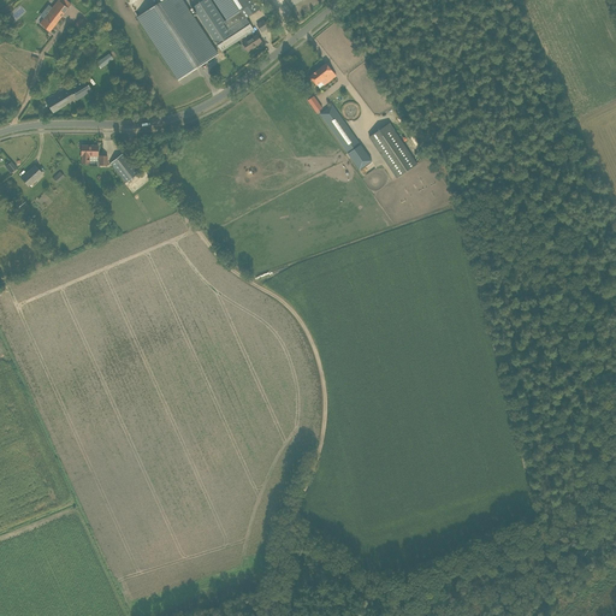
[(49,33),(71,5),(65,0),(58,0),(52,9),(48,5),(45,9),(49,12),(43,19),(40,23),(49,33)]
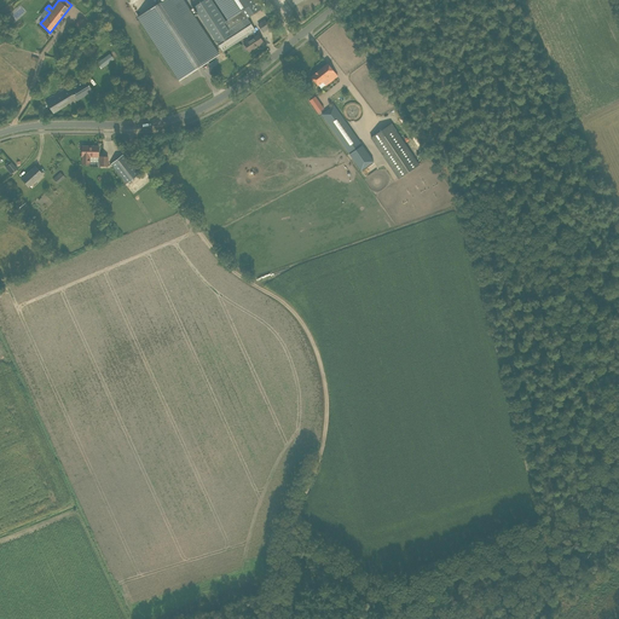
[(183,0),(163,0),(138,17),(180,81),(220,55),(183,0)]
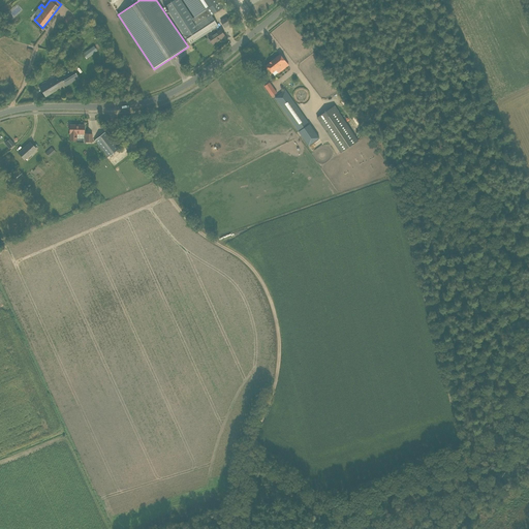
[(213,30),(216,28),(218,26),(212,16),(225,7),(220,0),(183,0),(195,18),(193,19),(181,0),(175,0),(165,6),(190,43),(213,30)]
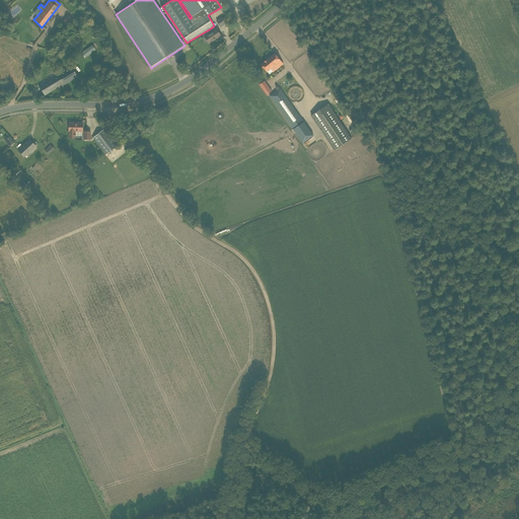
[(62,20),(68,24),(73,18),(67,14),(62,20)]
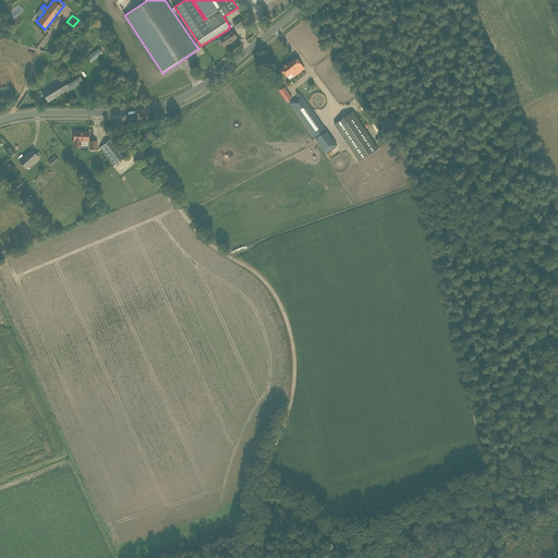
[(233,23),(238,28),(243,25),(239,19),(233,23)]
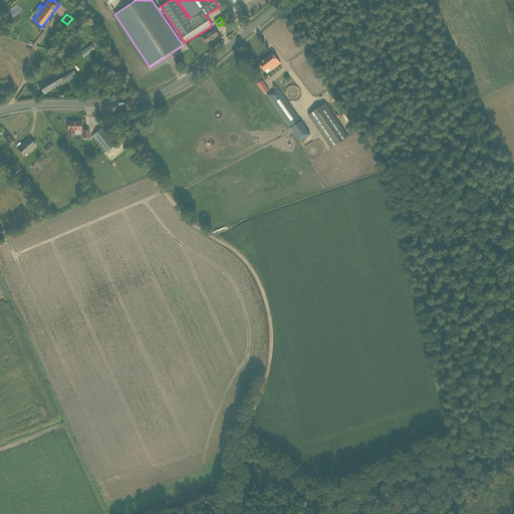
[(207,29),(209,32),(203,36),(204,38),(204,39),(205,39),(205,40),(206,42),(207,42),(207,43),(219,35),(215,29),(212,30),(210,27),(207,29)]
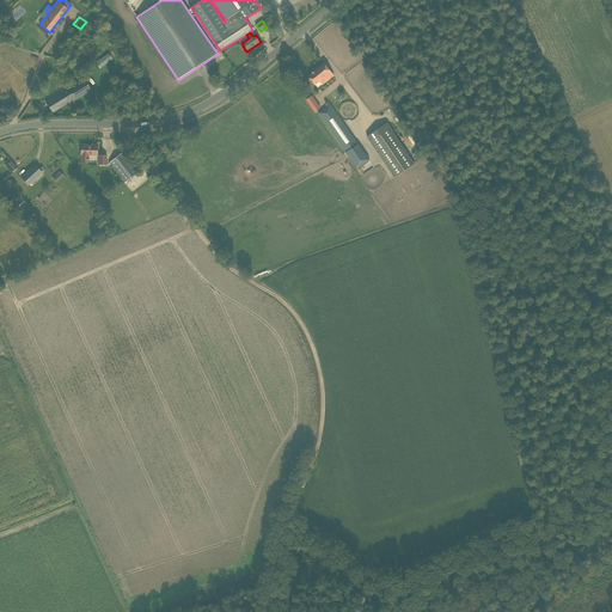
[(101,67),(111,59),(108,54),(97,62),(101,67)]
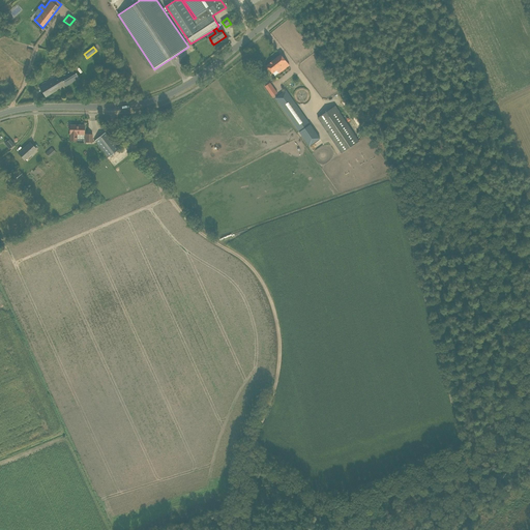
[(289,65),(281,54),(266,65),(272,74),(276,69),(280,74),(289,65)]
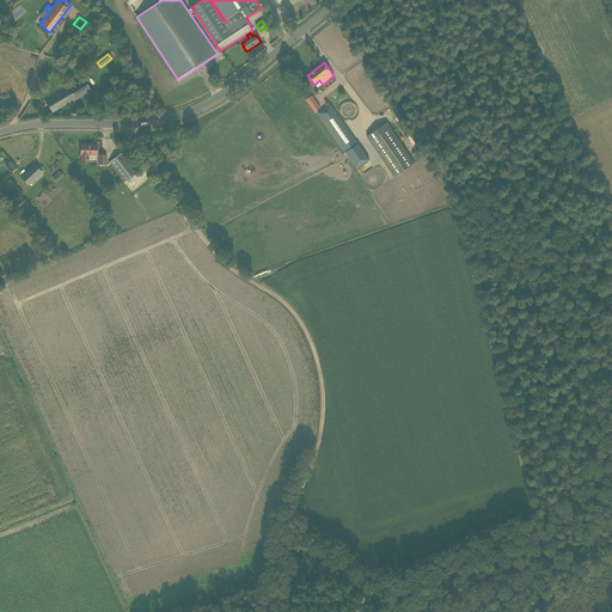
[(77,99),(91,90),(84,78),(46,101),(53,111),(69,102),(68,101),(74,97),(77,99)]
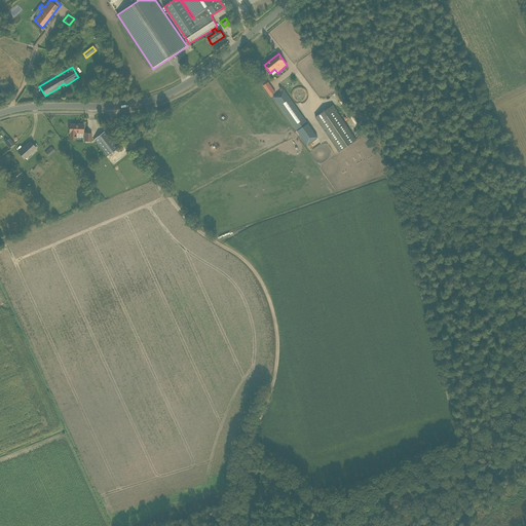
[(284,89),(273,98),(307,146),(317,138),(284,89)]
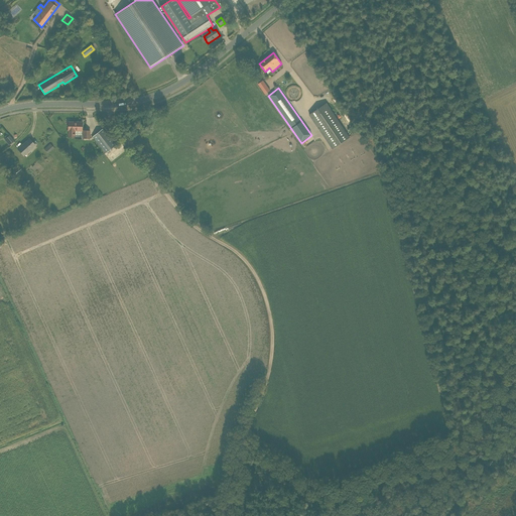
[(327,103),(309,115),(333,149),(350,137),(327,103)]
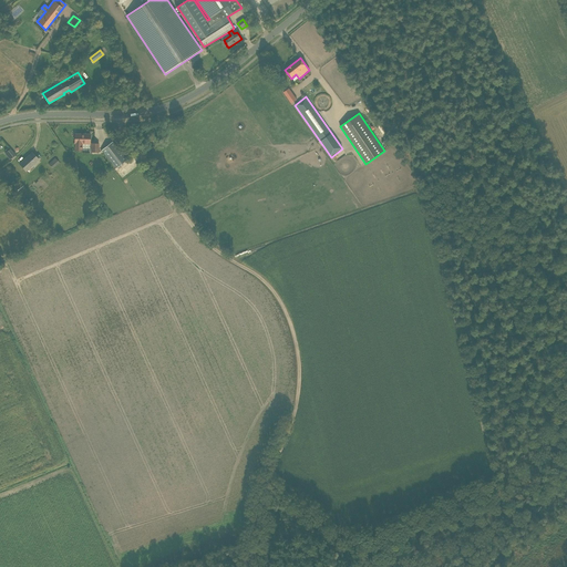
[(74,143),(74,151),(82,151),(82,148),(82,144),(90,144),(90,141),(90,140),(91,138),(91,136),(90,136),(90,135),(82,135),(82,134),(75,134),(75,140),(74,143)]
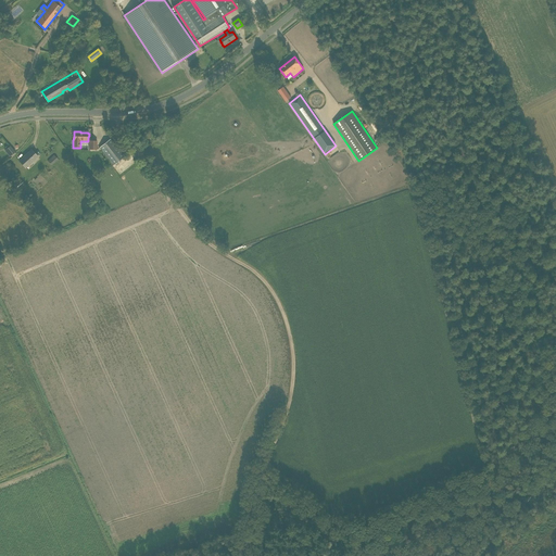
[(124,156),(110,139),(100,148),(114,165),(124,156)]
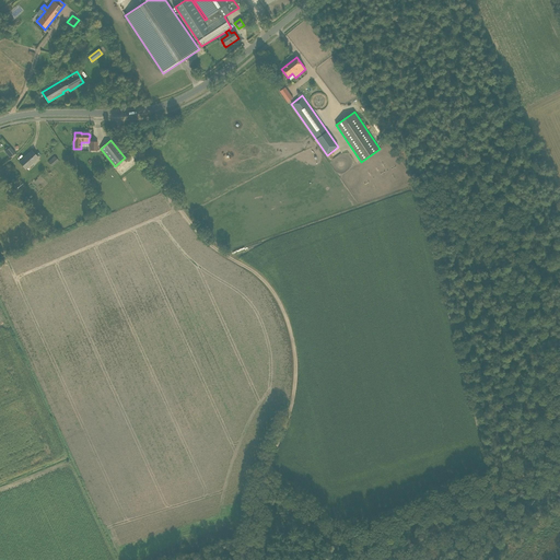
[(9,158),(14,152),(10,148),(4,152),(9,158)]
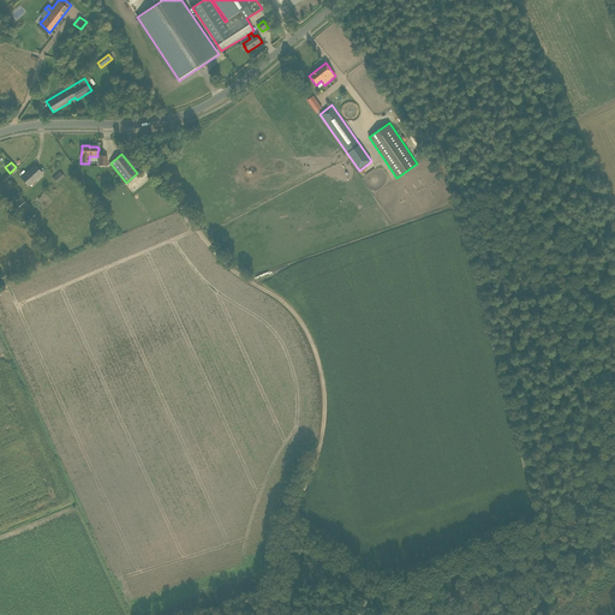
[(42,173),(35,166),(22,178),(28,186),(42,173)]
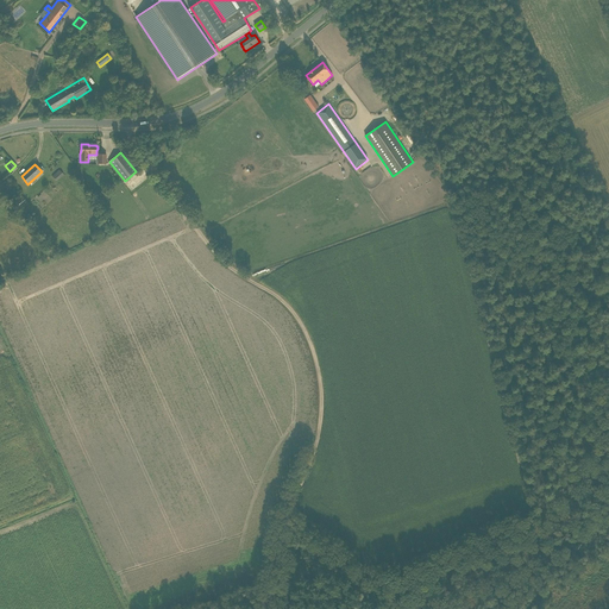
[(57,181),(63,175),(60,170),(52,176),(57,181)]
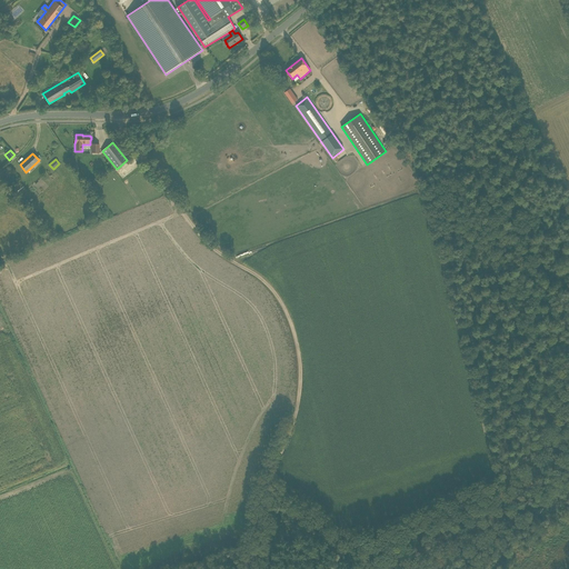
[(13,188),(20,197),(27,191),(21,182),(13,188)]
